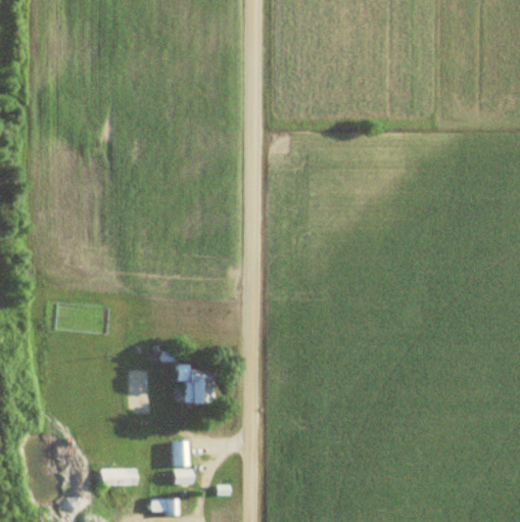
[(223,322),(231,322),(231,300),(223,300),(223,322)]
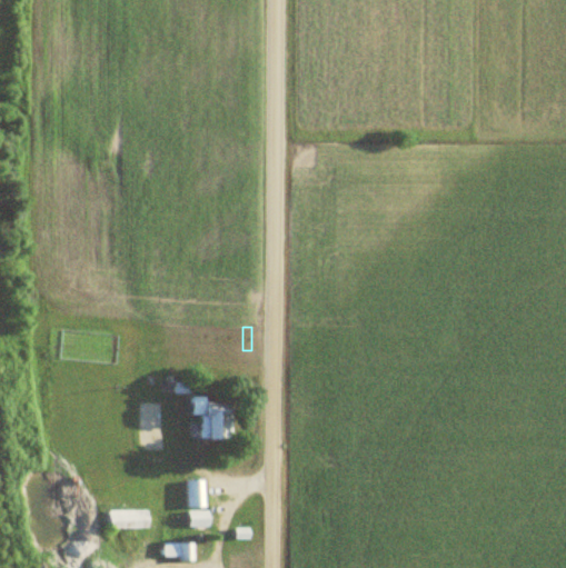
[(206,402),(206,417),(209,417),(209,438),(230,438),(230,402),(206,402)]
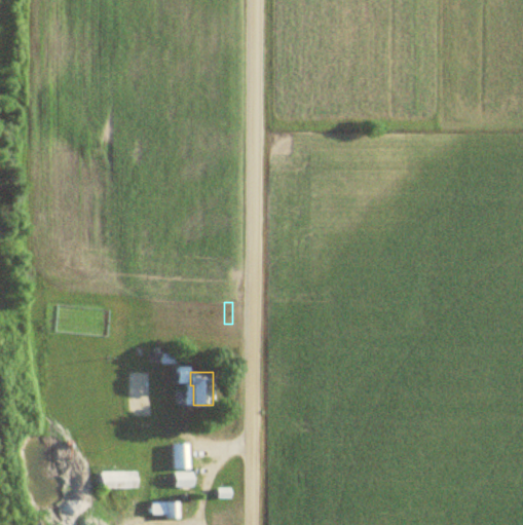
[(190,469),(190,443),(174,443),(174,469),(190,469)]
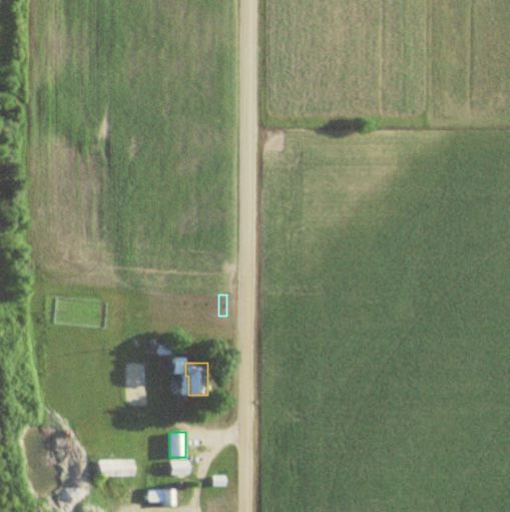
[(99,459),(99,476),(135,476),(135,459),(99,459)]
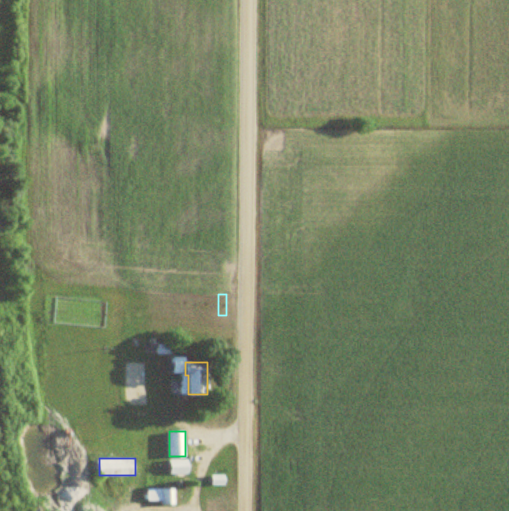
[(188,459),(171,459),(171,473),(188,473),(188,459)]
